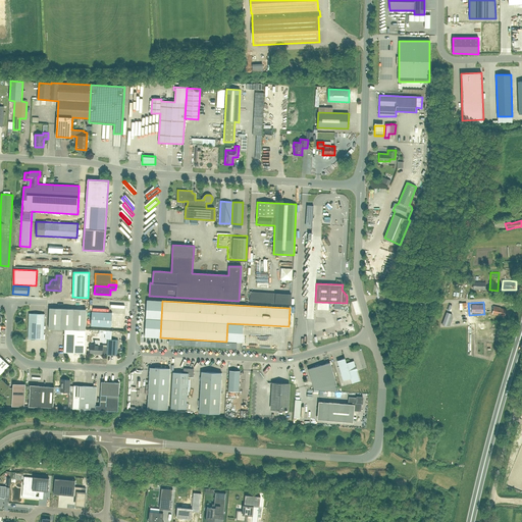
[(493,306),(492,314),(499,315),(499,314),(504,316),(506,309),(500,308),(501,307),(493,306)]
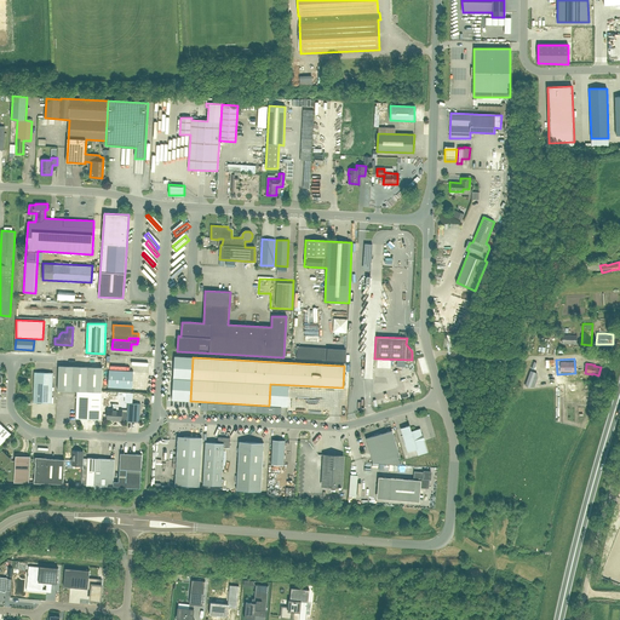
[(76,418),(101,419),(103,367),(58,366),(58,390),(76,391),(76,418)]
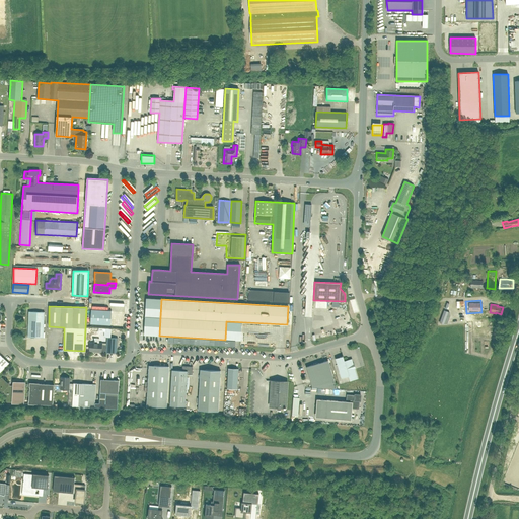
[(90,323),(110,325),(112,311),(91,309),(90,323)]
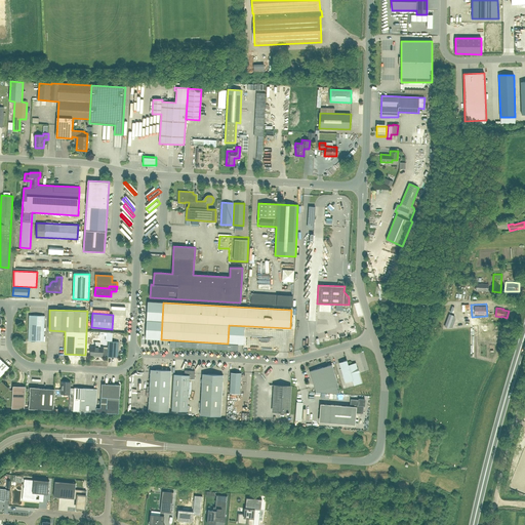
[(453,315),(449,313),(444,326),(448,327),(453,315)]
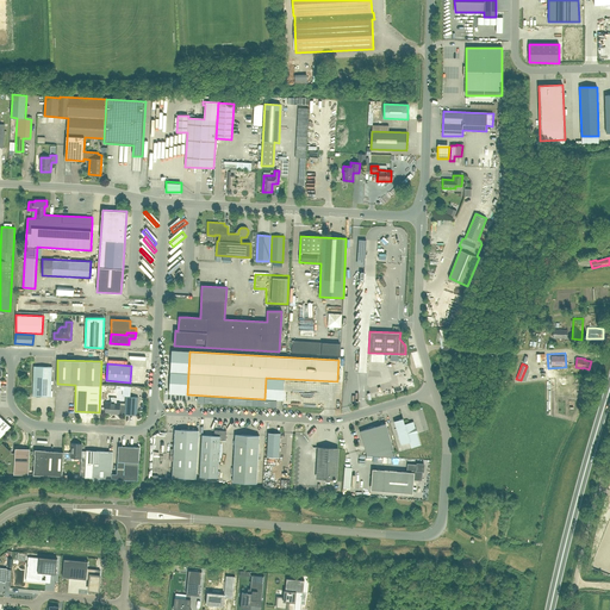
[(51,397),(53,367),(33,366),(32,396),(51,397)]
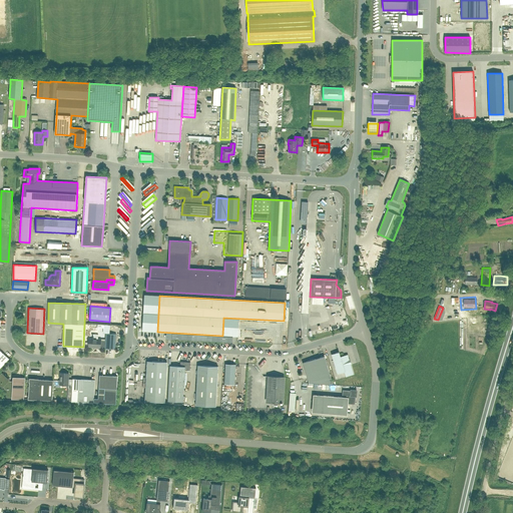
[(100,347),(102,347),(105,347),(105,349),(115,349),(116,334),(105,334),(105,341),(101,341),(101,339),(98,339),(98,335),(93,334),(92,339),(89,339),(88,347),(92,347),(92,348),(100,348),(100,347)]
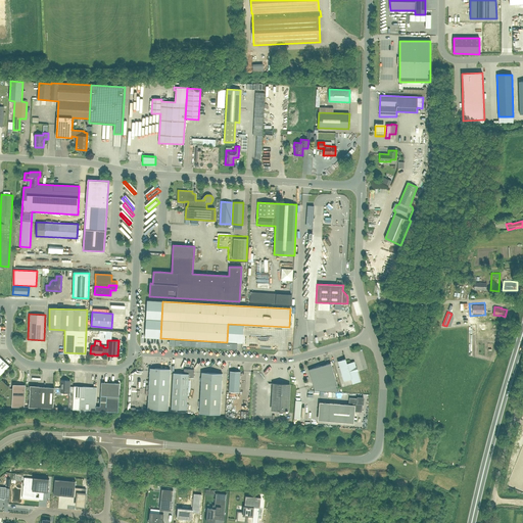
[(0,375),(9,366),(0,357),(0,375)]
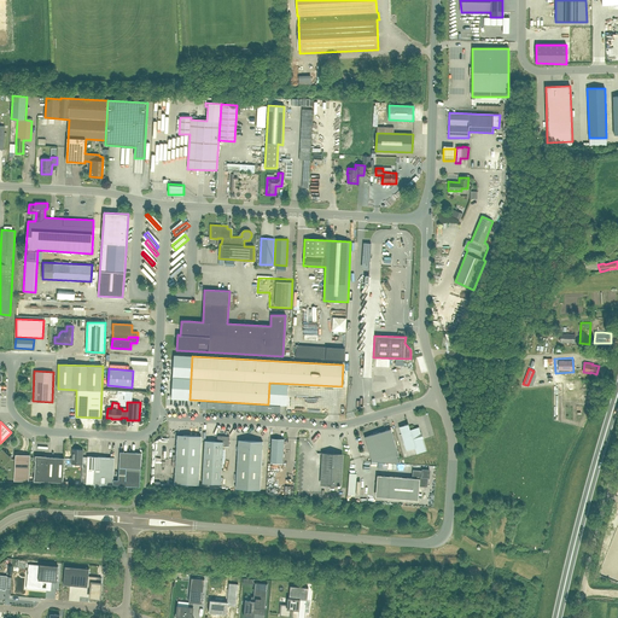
[(417,454),(426,450),(419,427),(410,430),(408,424),(398,426),(406,450),(414,448),(417,454)]
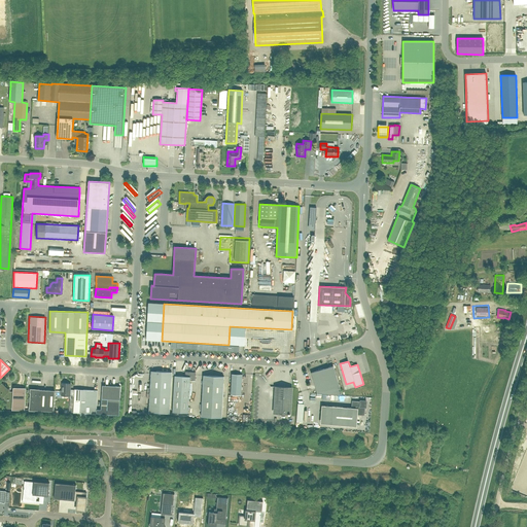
[(317,393),(342,395),(334,365),(311,373),(317,393)]
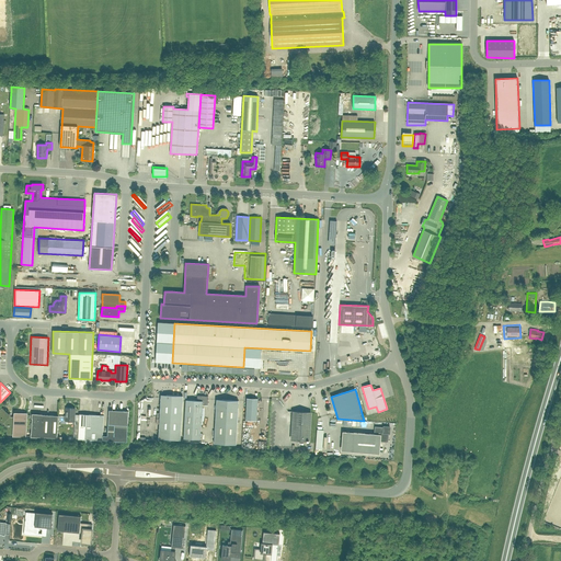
[(180,441),(183,396),(161,395),(158,438),(180,441)]
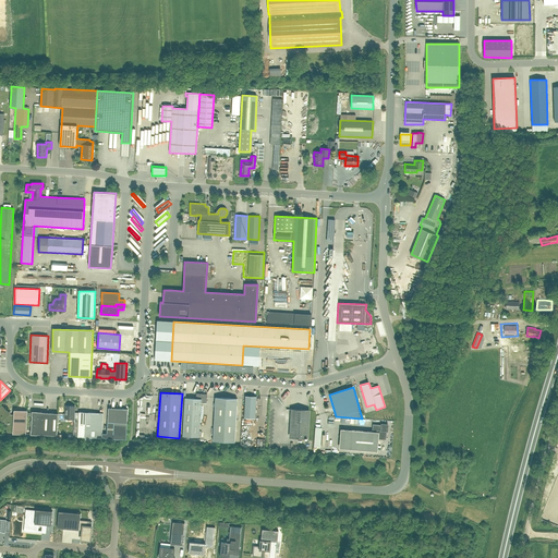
[(206,403),(207,395),(196,393),(196,399),(184,398),(182,436),(199,437),(201,402),(206,403)]
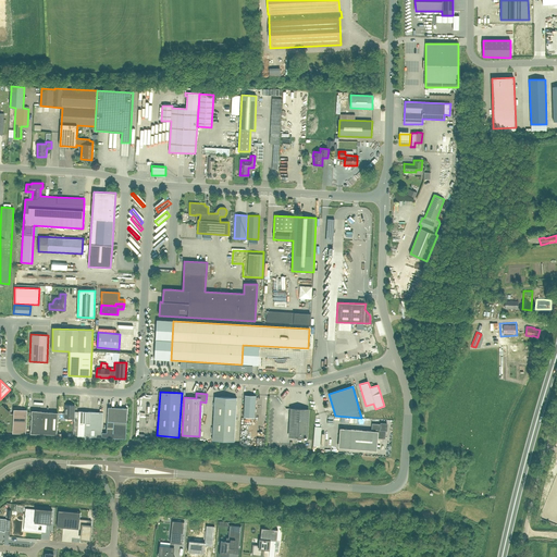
[(214,394),(212,441),(234,442),(237,395),(214,394)]
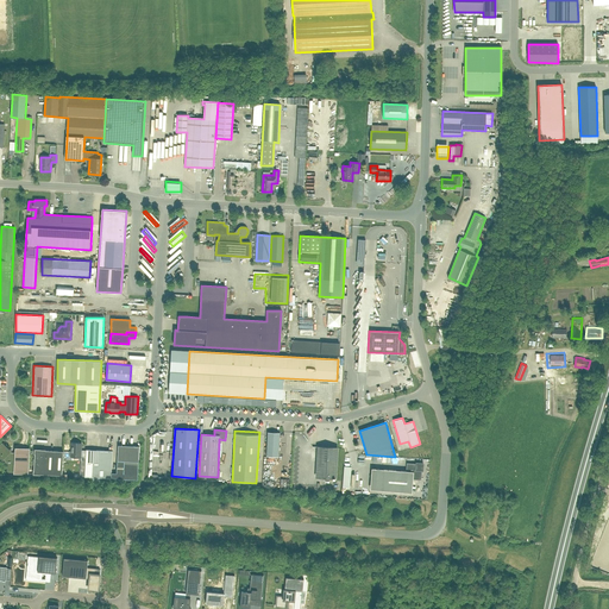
[(278,457),(280,433),(268,432),(267,456),(278,457)]
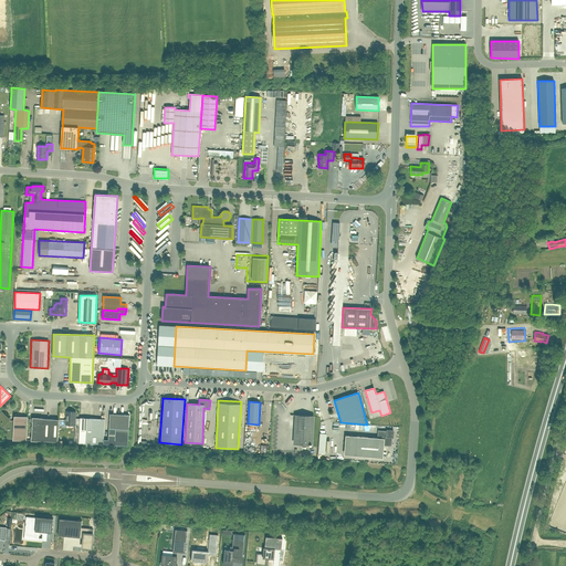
[(79,443),(92,443),(103,444),(104,440),(105,419),(80,418),(80,419),(75,418),(76,412),(66,411),(66,420),(64,419),(64,425),(75,425),(80,425),(79,443)]
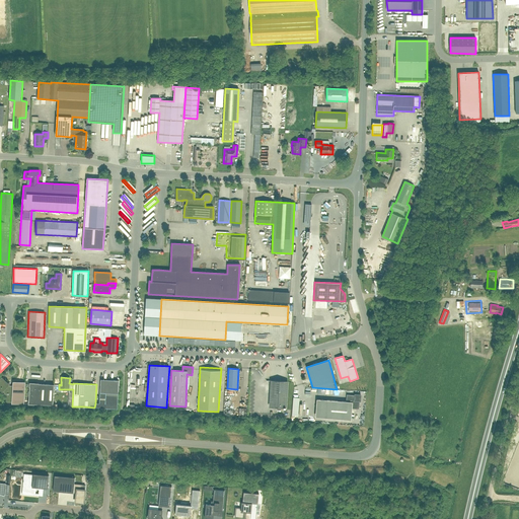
[(0,388),(2,391),(7,394),(6,401),(12,402),(12,403),(23,403),(24,383),(14,382),(13,386),(11,387),(10,386),(9,386),(9,384),(7,384),(7,382),(2,378),(0,380),(0,388)]
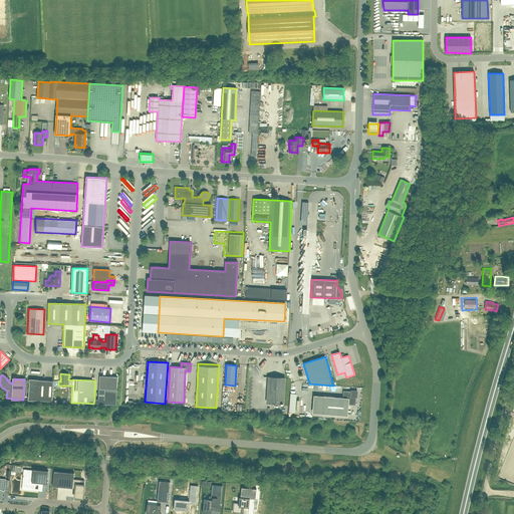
[(99,375),(99,389),(98,400),(94,400),(93,404),(116,405),(117,376),(99,375)]
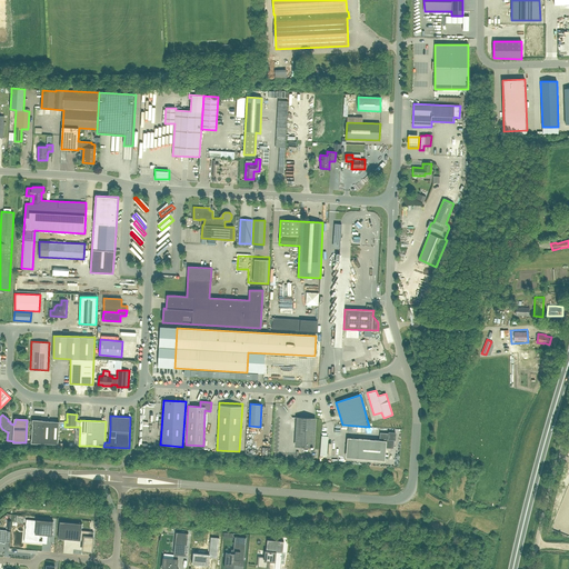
[(315,419),(298,418),(296,441),(297,441),(296,446),(311,447),(311,448),(313,448),(315,419)]
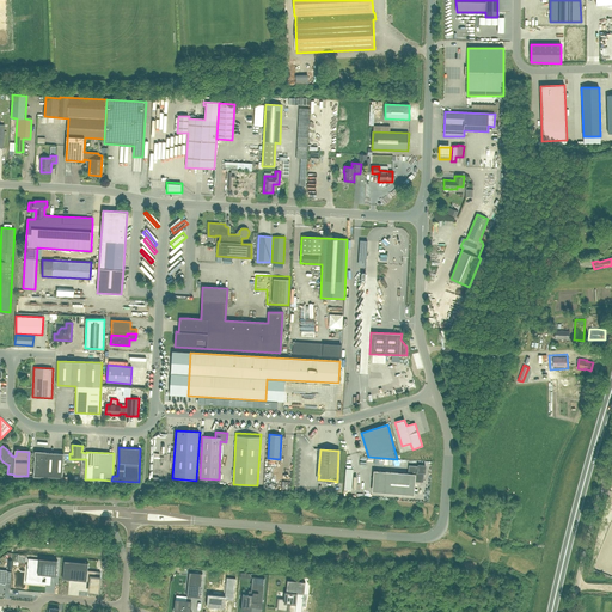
[(34,476),(62,478),(63,453),(35,452),(34,476)]
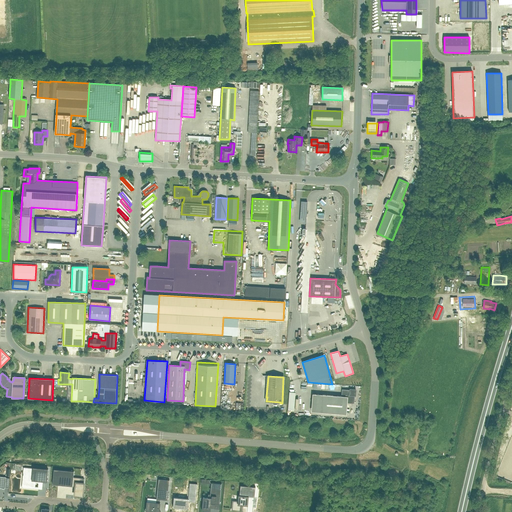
[(355,395),(356,390),(350,389),(350,390),(342,389),(341,396),(322,395),(321,412),(346,414),(347,403),(354,403),(355,395)]
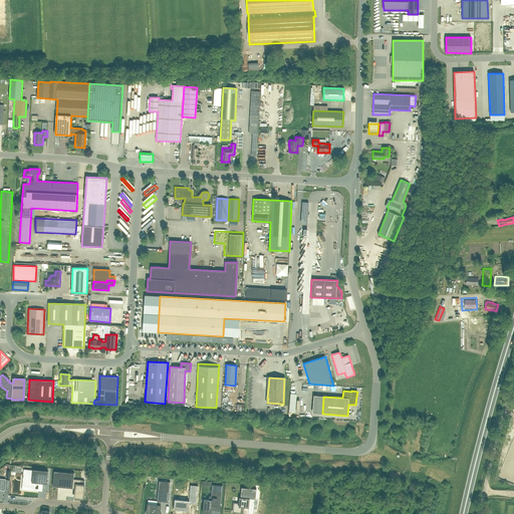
[(33,469),(31,482),(47,484),(48,471),(33,469)]
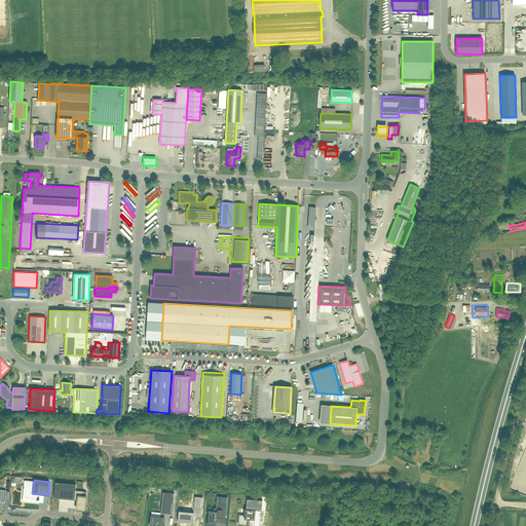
[(55,482),(53,497),(65,498),(75,499),(75,498),(77,499),(77,500),(77,501),(77,503),(77,504),(77,509),(79,509),(79,510),(82,510),(84,510),(85,505),(85,501),(86,496),(85,496),(82,496),(82,491),(78,491),(75,491),(76,484),(55,482)]
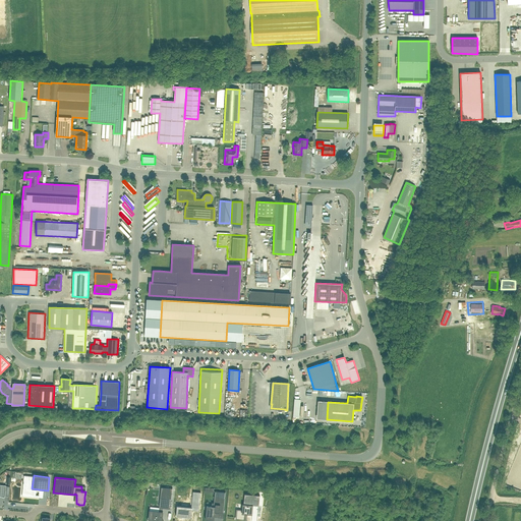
[(149,519),(162,520),(163,512),(162,512),(163,508),(170,509),(172,488),(161,487),(159,508),(159,510),(159,512),(150,511),(149,519)]
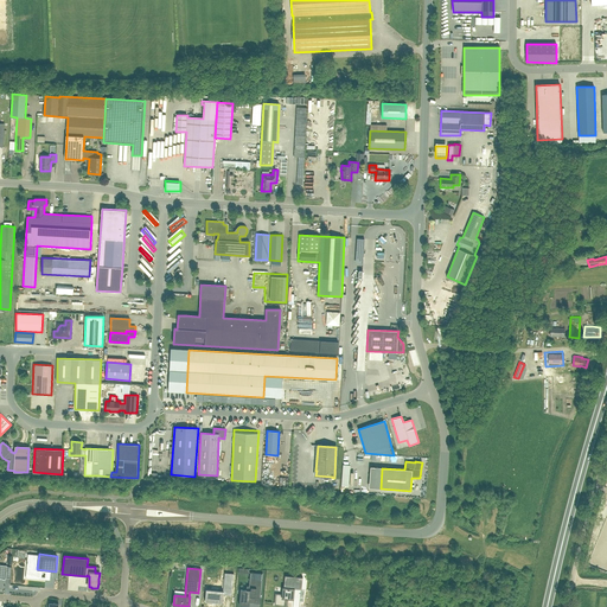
[(206,589),(205,601),(222,604),(223,594),(232,595),(234,574),(225,573),(223,590),(206,589)]
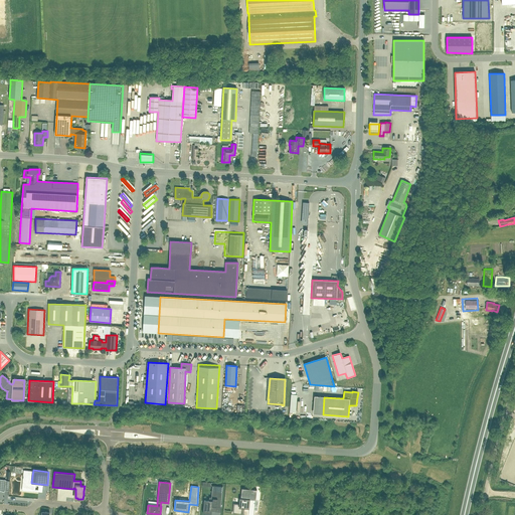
[(203,510),(203,514),(211,514),(212,506),(221,507),(223,487),(212,486),(211,497),(209,497),(209,500),(204,500),(203,510)]
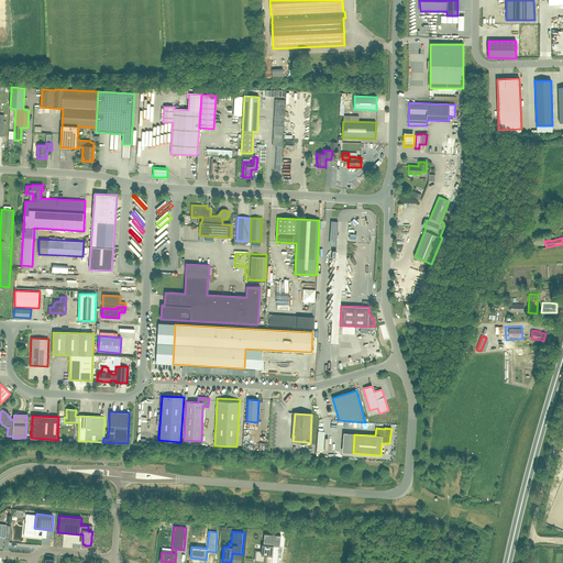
[(145,540),(140,552),(146,554),(152,542),(145,540)]
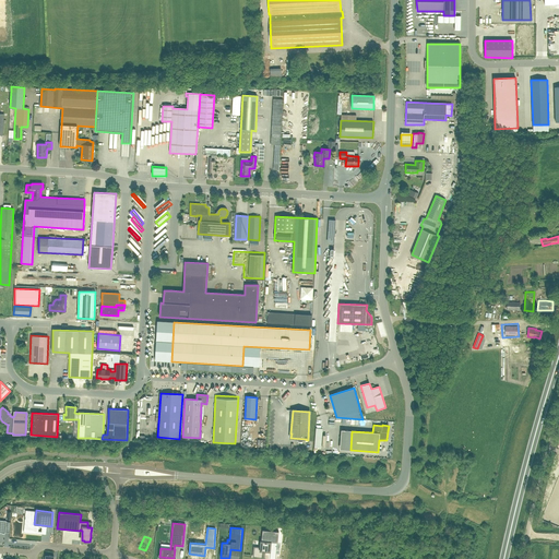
[(253,555),(253,557),(258,557),(263,558),(264,550),(265,550),(265,551),(270,551),(271,543),(261,542),(260,547),(260,548),(254,547),(253,555)]
